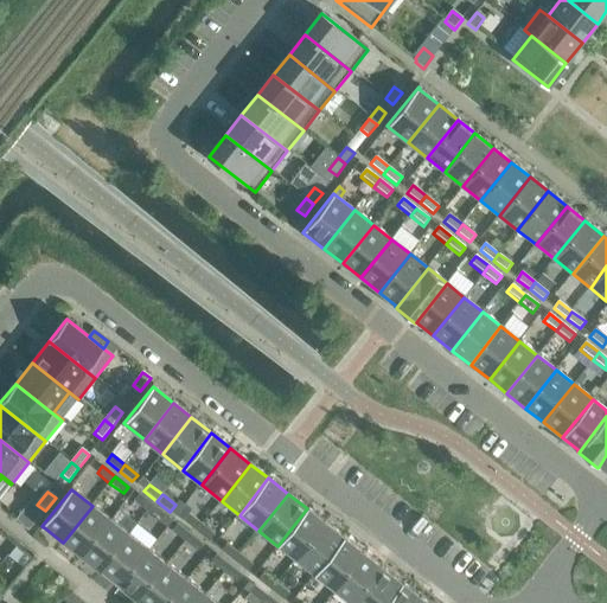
[(134,502),(147,512),(152,506),(139,495),(134,502)]
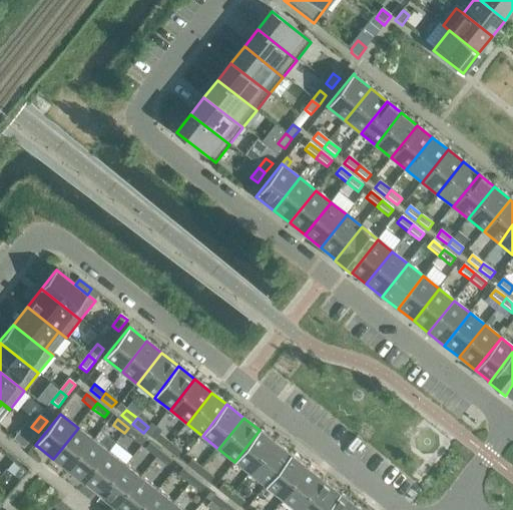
[(94,440),(78,428),(53,459),(69,471),(94,440)]
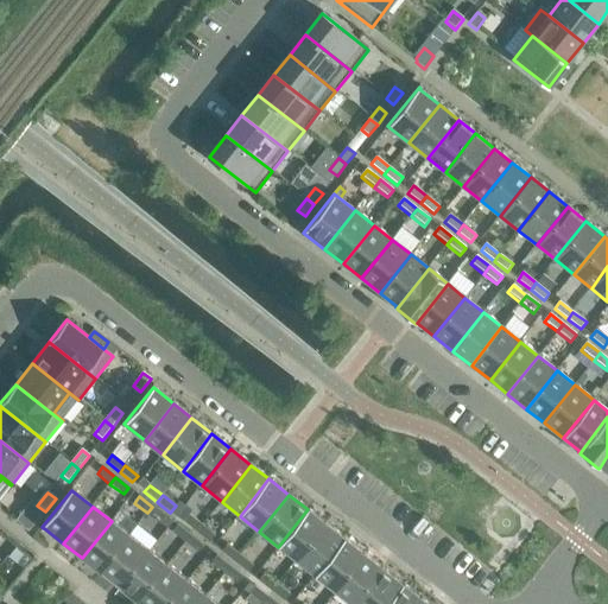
[(165,516),(152,507),(147,513),(160,523),(165,516)]
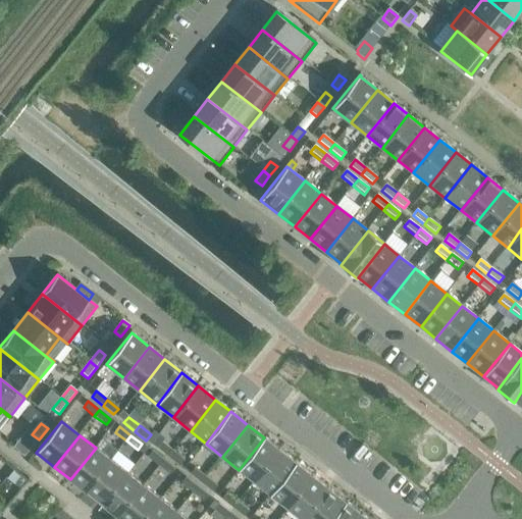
[(265,438),(264,437),(239,470),(255,482),(279,450),(264,438),(265,438)]
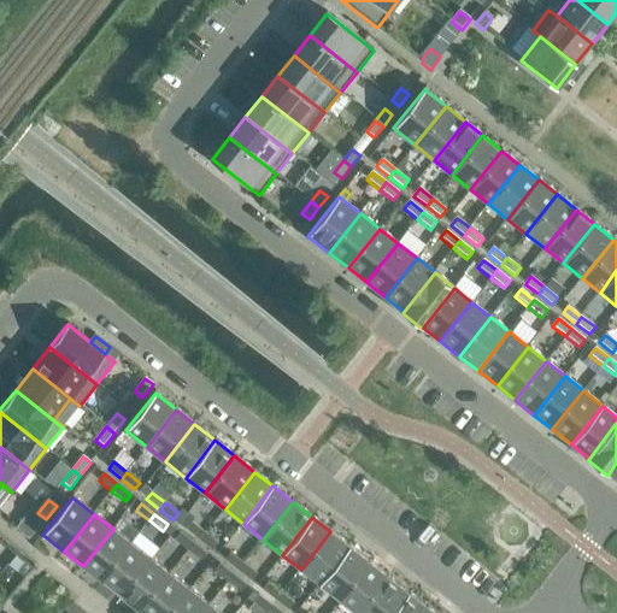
[(40,526),(31,520),(22,534),(29,540),(40,526)]
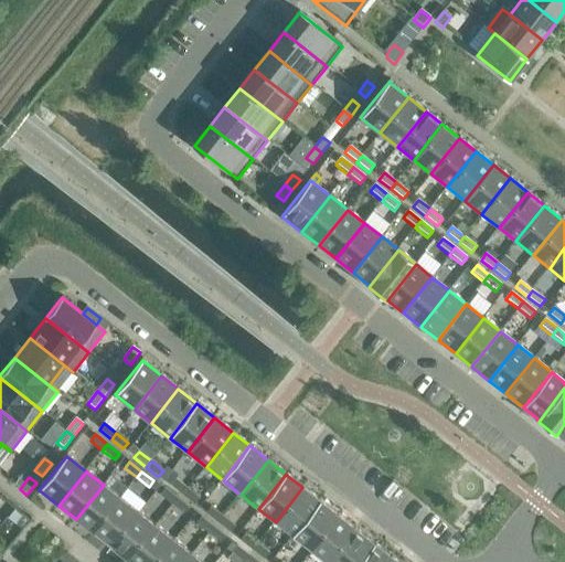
[(170,486),(182,496),(188,489),(176,480),(170,486)]
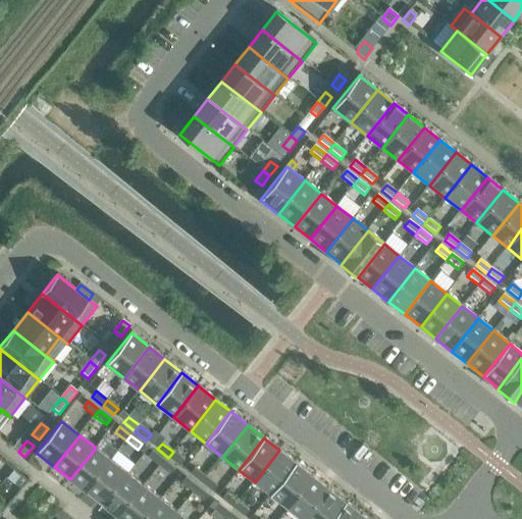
[(111,460),(96,448),(70,479),(86,491),(111,460)]
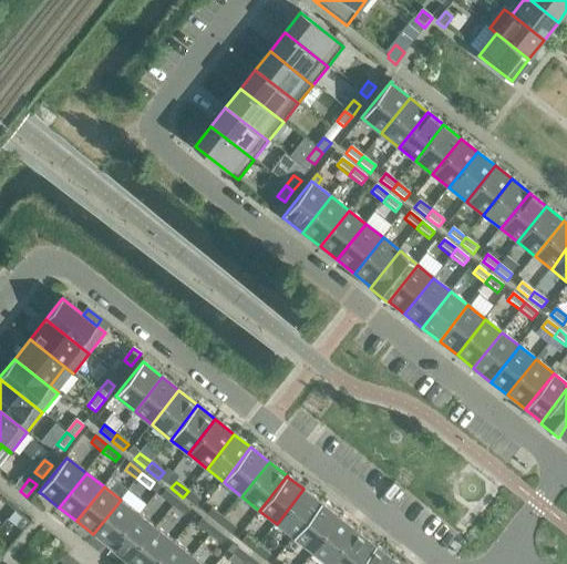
[(321,503),(303,489),(277,524),(295,537),(321,503)]
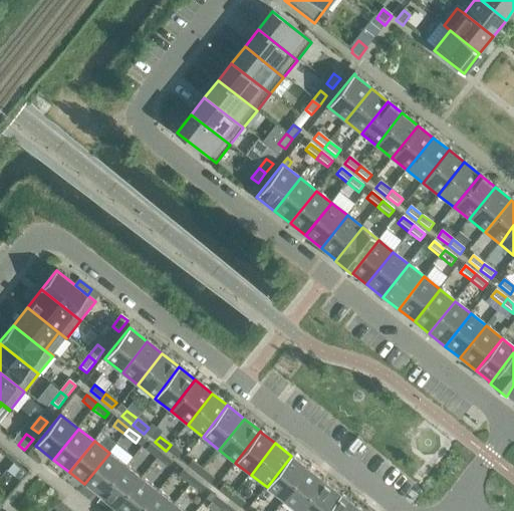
[(146,451),(157,460),(161,454),(150,445),(146,451)]
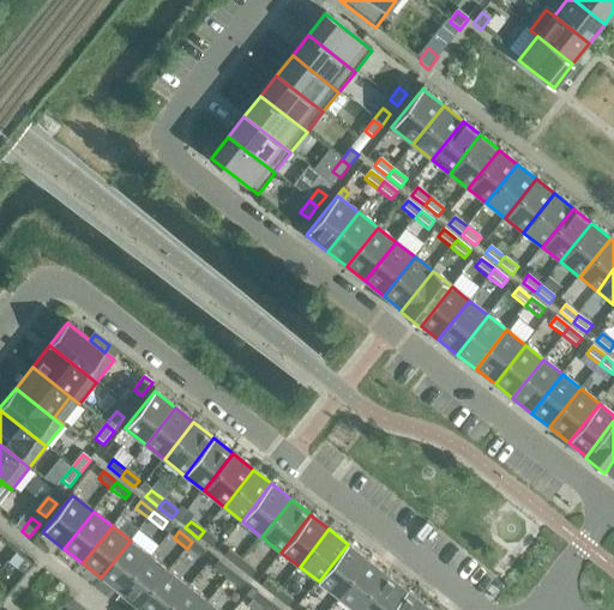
[(211,549),(217,542),(204,531),(198,538),(211,549)]
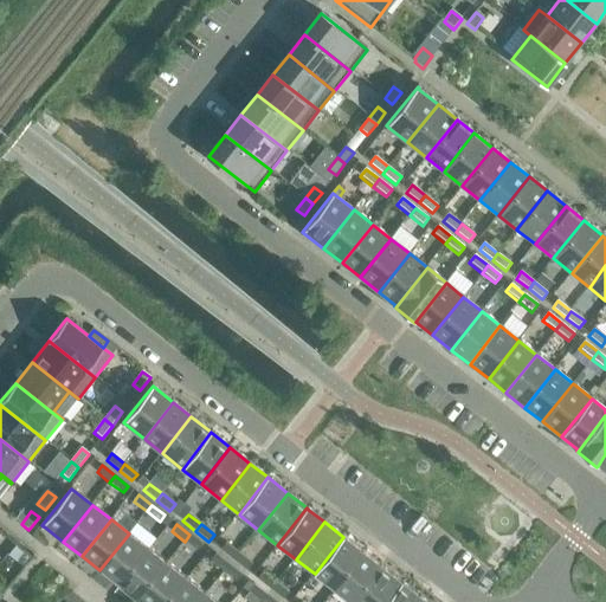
[(149,550),(129,533),(100,570),(120,587),(149,550)]
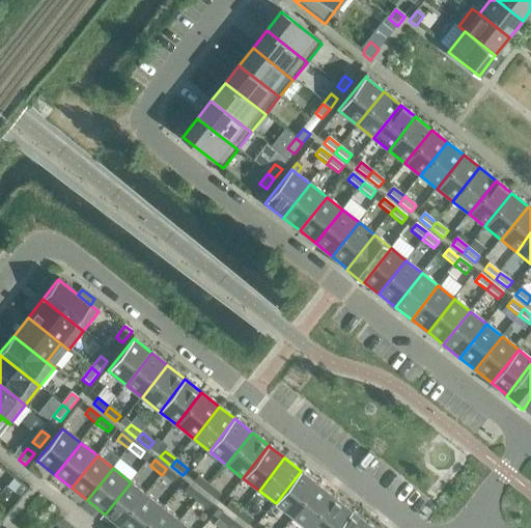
[(177,478),(166,469),(162,475),(173,483),(177,478)]
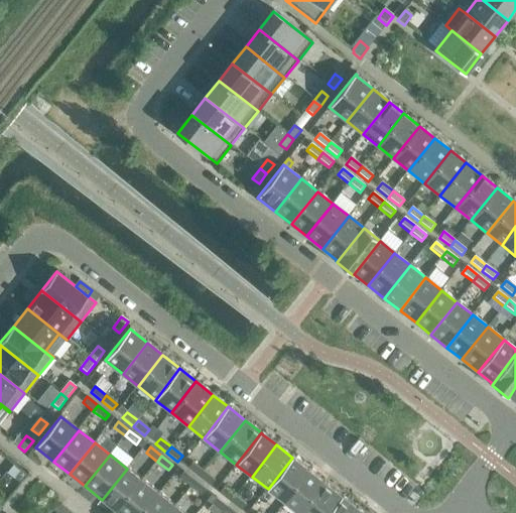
[(309,471),(292,458),(268,489),(284,503),(309,471)]
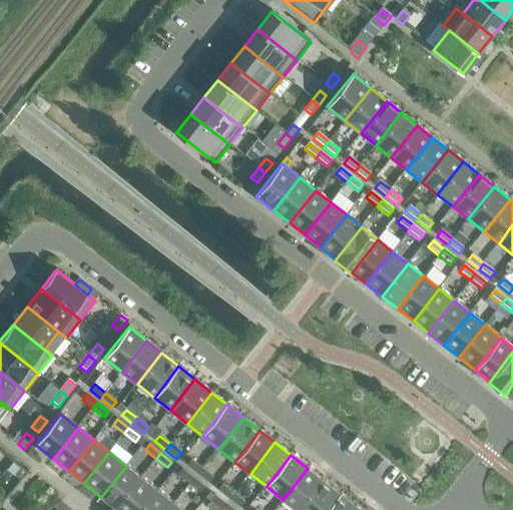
[(186,467),(197,475),(202,470),(191,461),(186,467)]
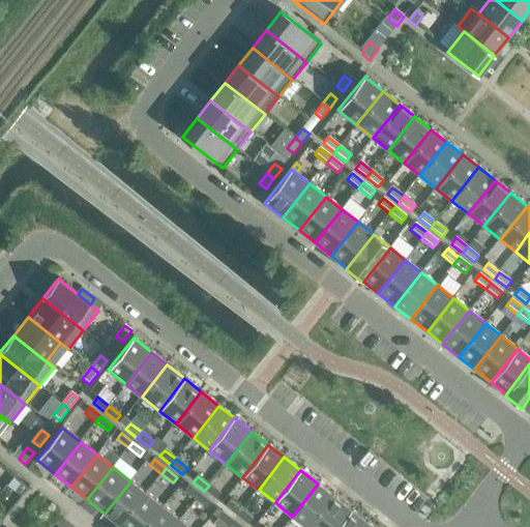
[(146,493),(130,481),(105,514),(120,525),(146,493)]
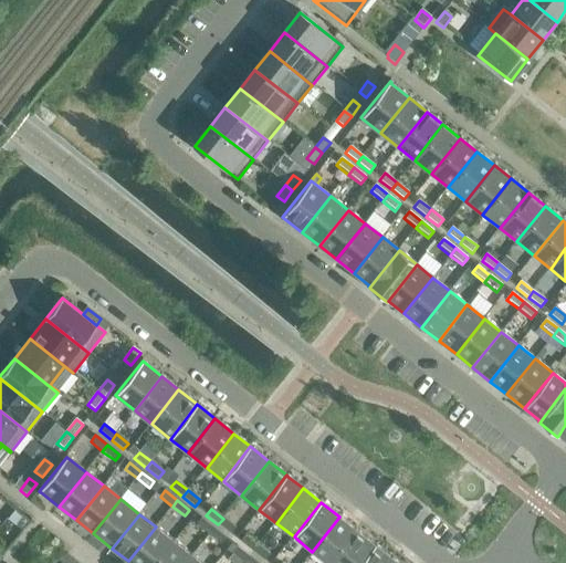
[(356,530),(339,517),(312,552),(325,562),(332,562),(356,530)]
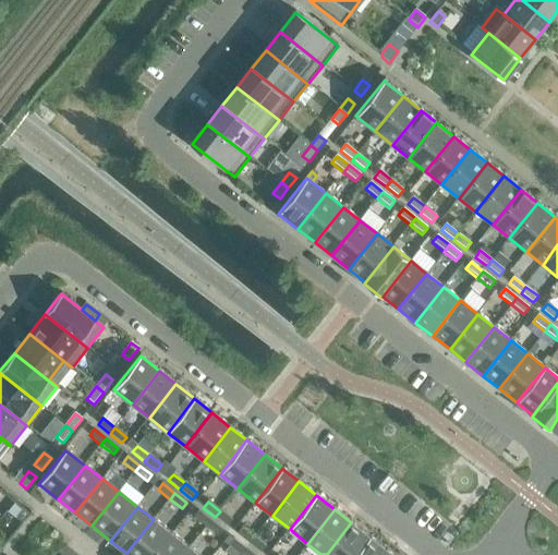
[(227,527),(232,520),(220,511),(215,517),(227,527)]
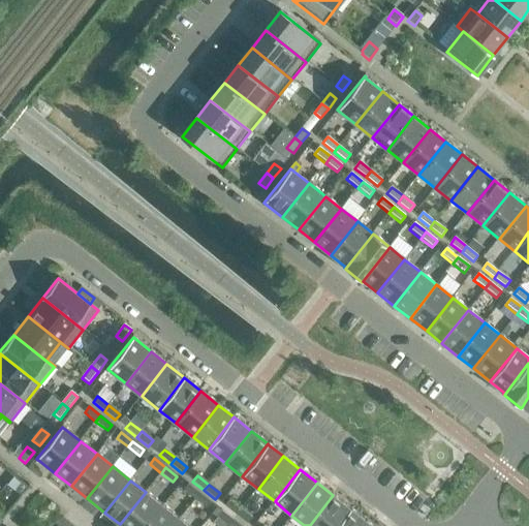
[(184,491),(194,500),(199,494),(188,486),(184,491)]
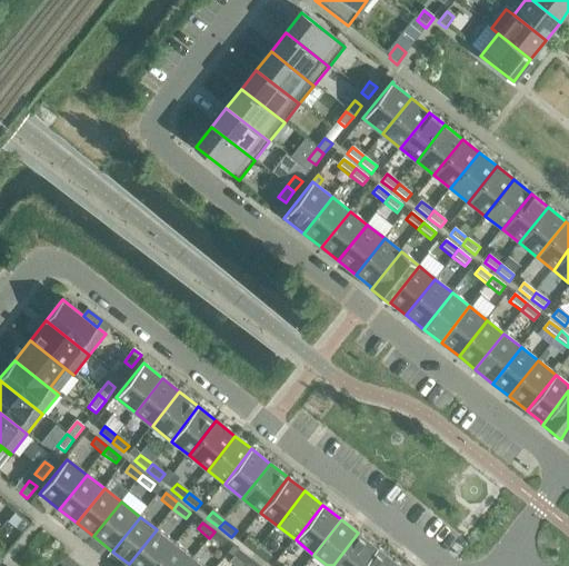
[(159,565),(176,545),(157,529),(129,564),(130,565),(159,565)]
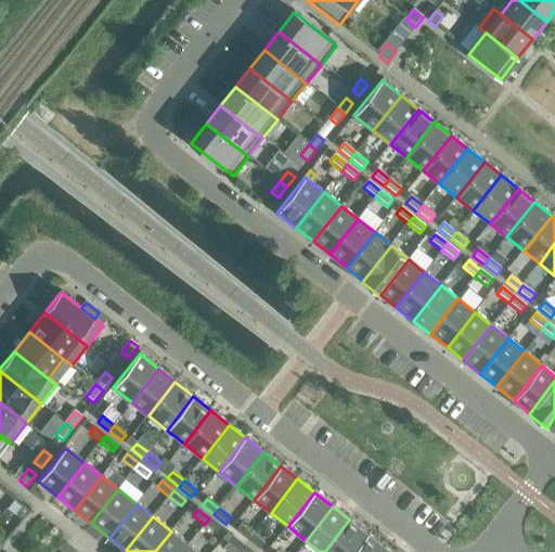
[(221,528),(209,518),(204,525),(217,535),(221,528)]
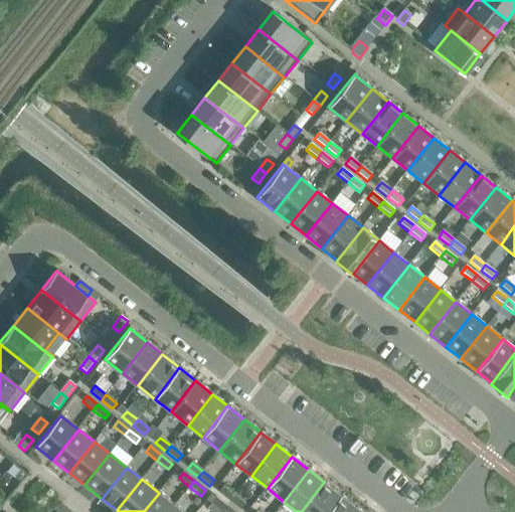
[(328,511),(341,496),(324,482),(302,511),(328,511)]
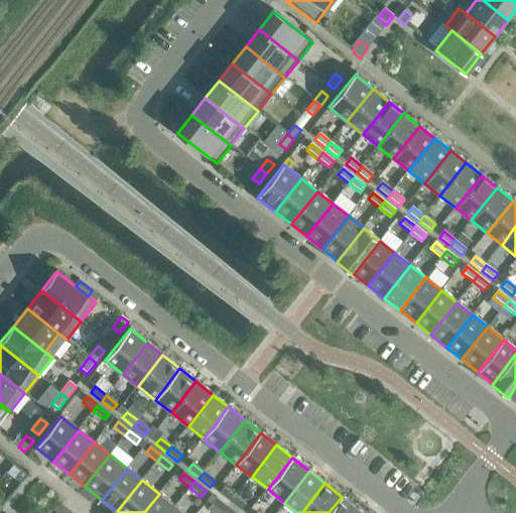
[(219,494),(230,503),(235,497),(224,489),(219,494)]
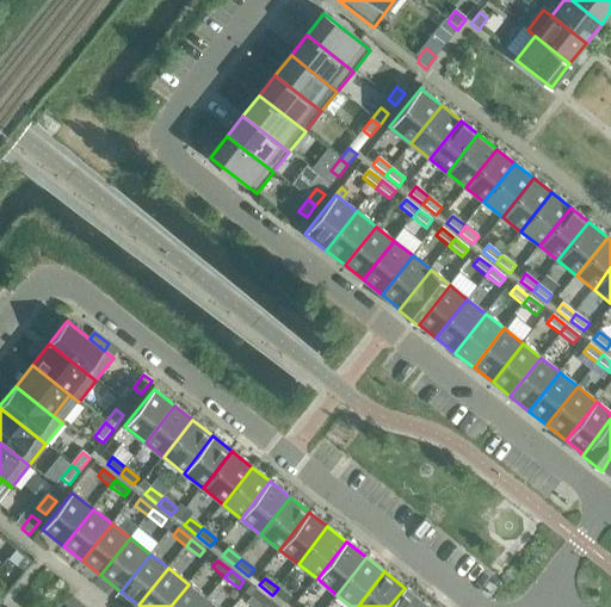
[(202,606),(208,600),(189,584),(171,606),(202,606)]
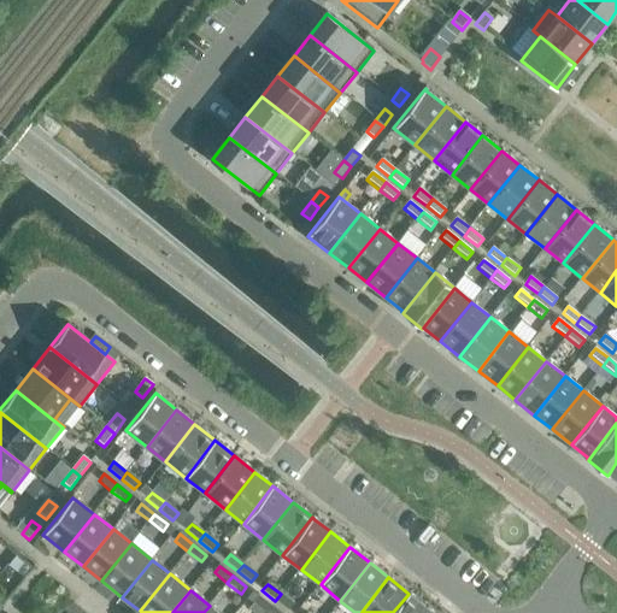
[(288,612),(294,605),(281,594),(275,601),(288,612)]
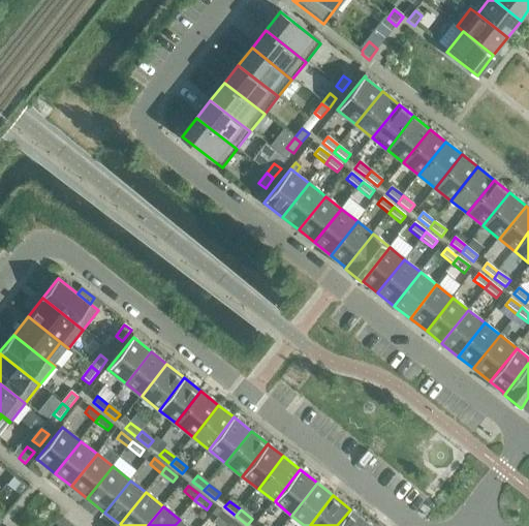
[(350,509),(337,525),(365,525),(367,523),(350,509)]
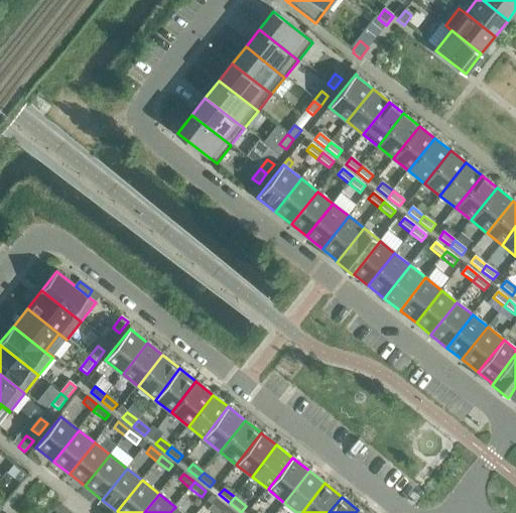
[(212,504),(221,512),(223,512),(227,507),(216,499),(212,504)]
